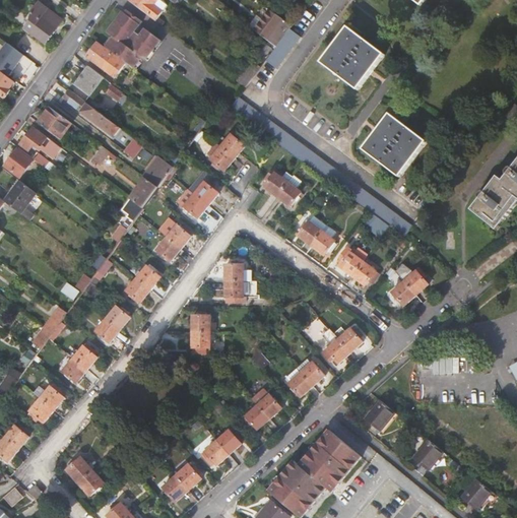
[(165,3),(159,0),(127,0),(152,18),(165,3)]
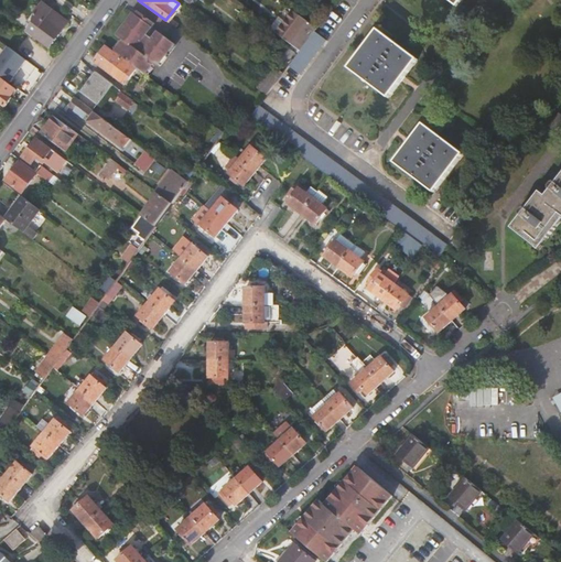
[(29,21),(22,30),(30,36),(31,34),(46,45),(58,29),(56,28),(63,19),(39,1),(27,19),(29,21)]
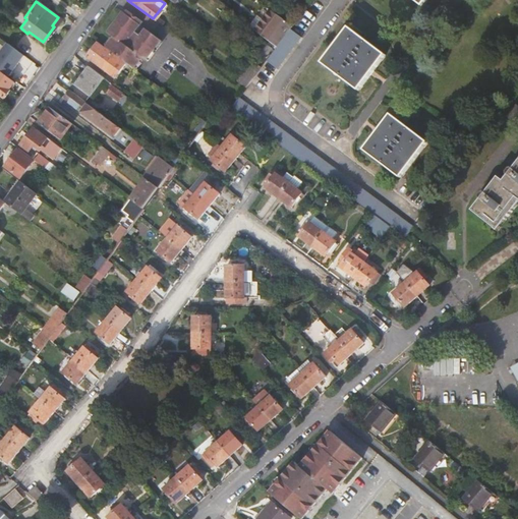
[(288,26),(289,24),(268,8),(260,18),(271,27),(265,37),(274,44),(288,26)]
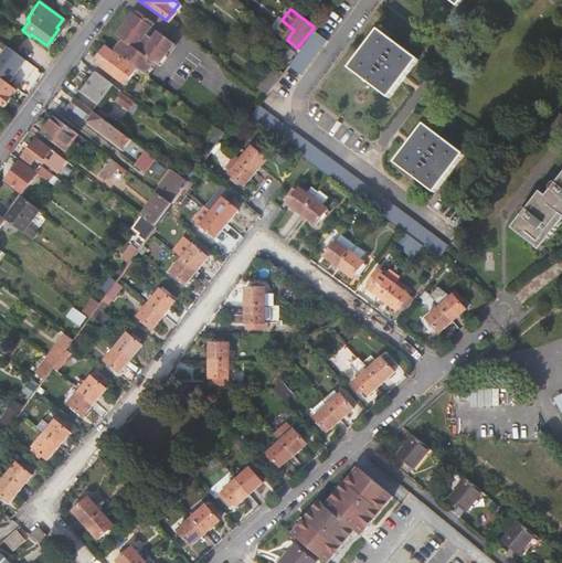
[(135,13),(131,11),(123,23),(141,36),(145,33),(152,22),(137,11),(135,13)]
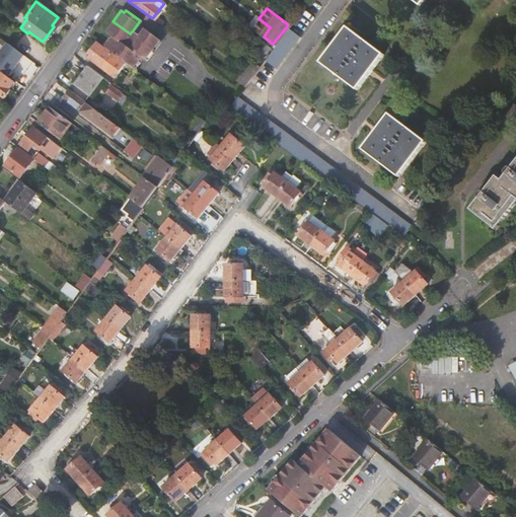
[(264,37),(270,27),(259,18),(251,28),(264,37)]
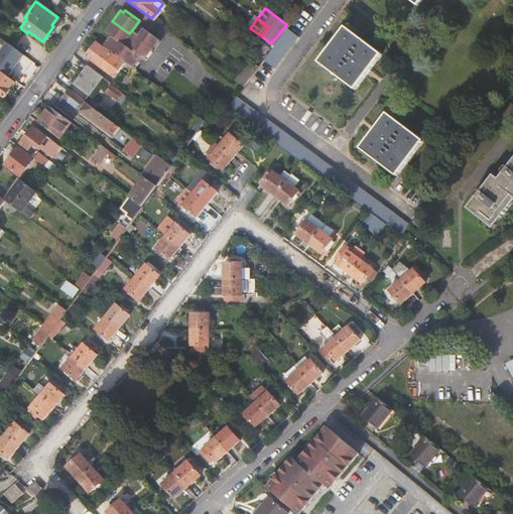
[(105,31),(111,35),(104,46),(123,60),(131,67),(138,57),(141,59),(150,48),(136,38),(129,48),(122,43),(129,33),(112,21),(105,31)]
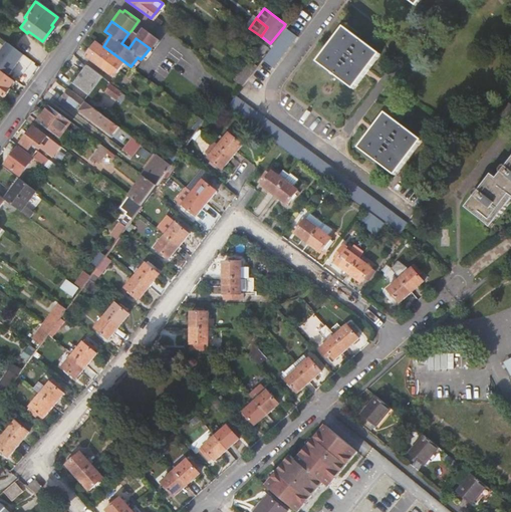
[(367,67),(378,53),(342,25),(315,60),(351,87),(362,73),(367,67)]
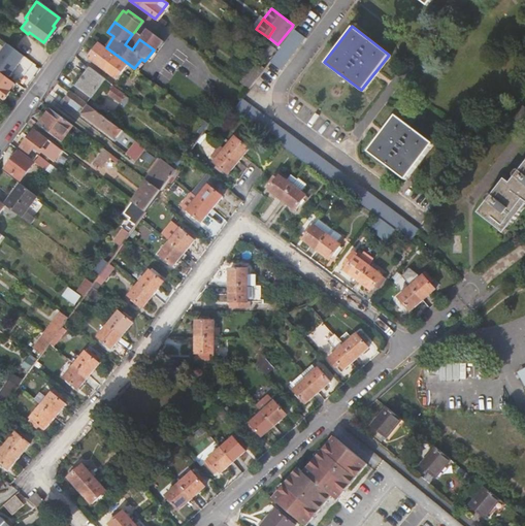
[(292,27),(277,44),(267,59),(279,68),(303,35),(292,27)]
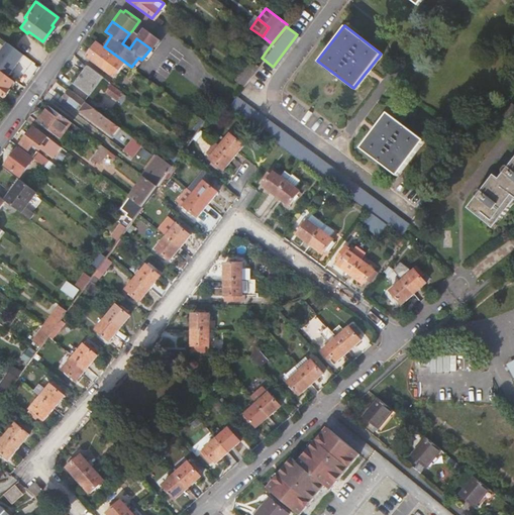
[(157,39),(142,29),(138,35),(136,38),(150,48),(157,39)]
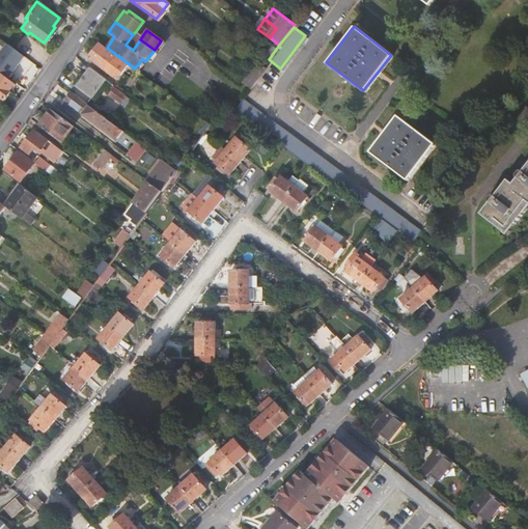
[(142,36),(136,31),(133,34),(140,39),(142,36)]
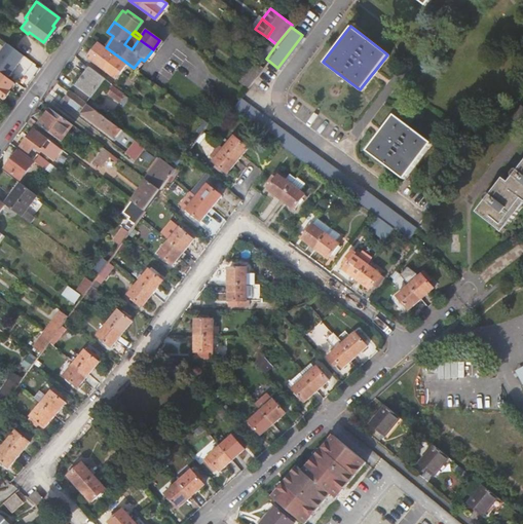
[(132,49),(139,39),(132,34),(124,44),(132,49)]
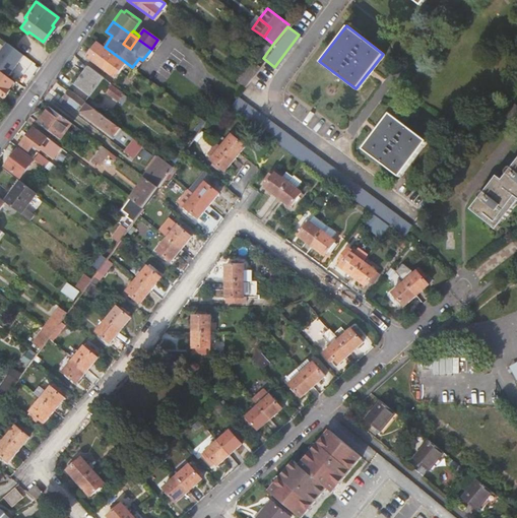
[(0,69),(6,74),(21,54),(5,42),(0,48),(0,69)]
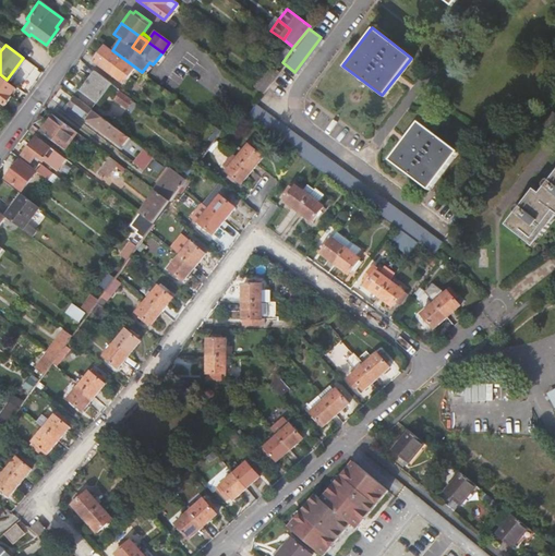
[(133,65),(112,50),(110,49),(108,51),(101,46),(91,60),(121,83),(127,75),(133,65)]
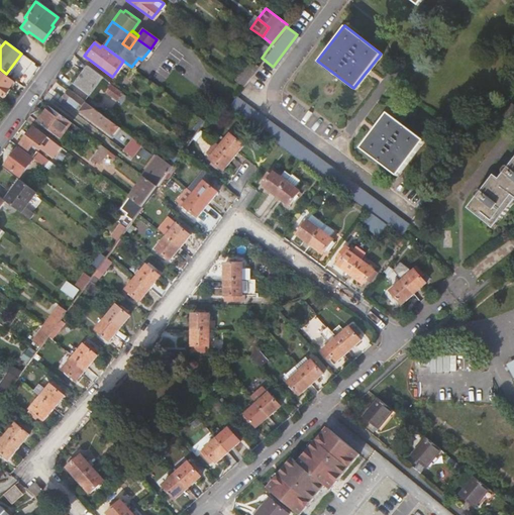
[(248,74),(257,64),(248,58),(241,68),(248,74)]
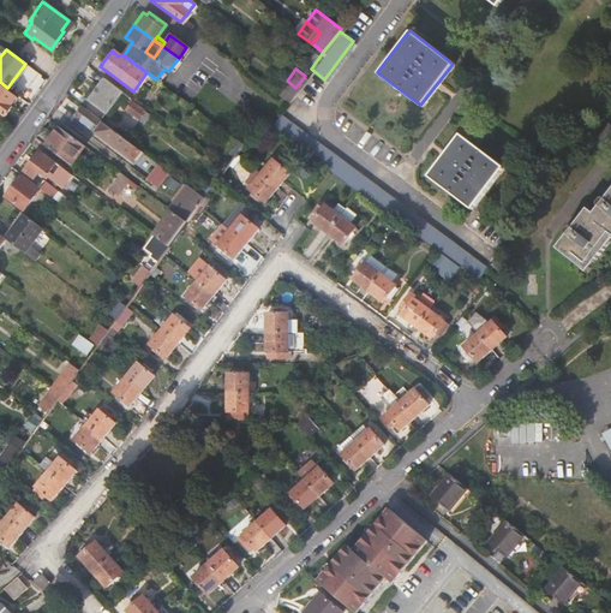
[(156,79),(147,72),(139,83),(150,91),(159,81),(156,79)]
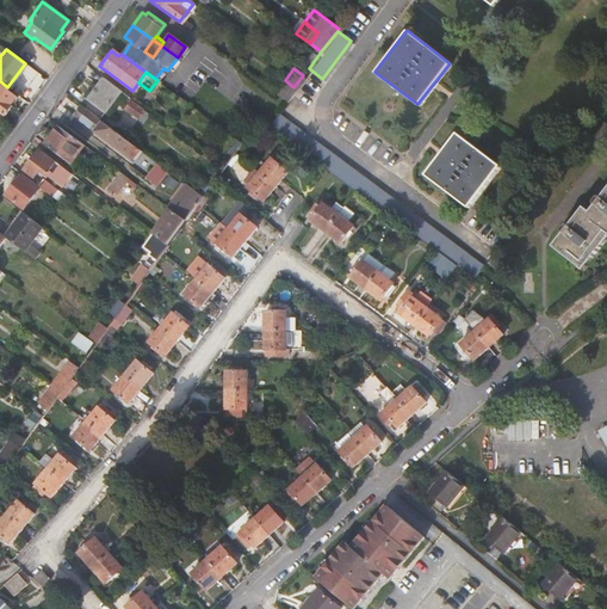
[(103,112),(119,90),(103,78),(86,99),(103,112)]
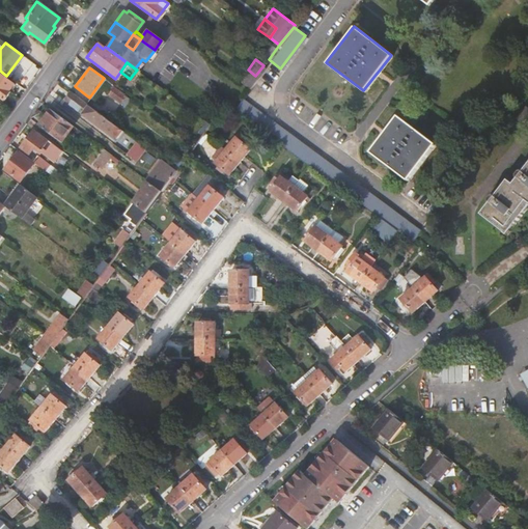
[(255,76),(248,70),(240,81),(248,86),(255,76)]
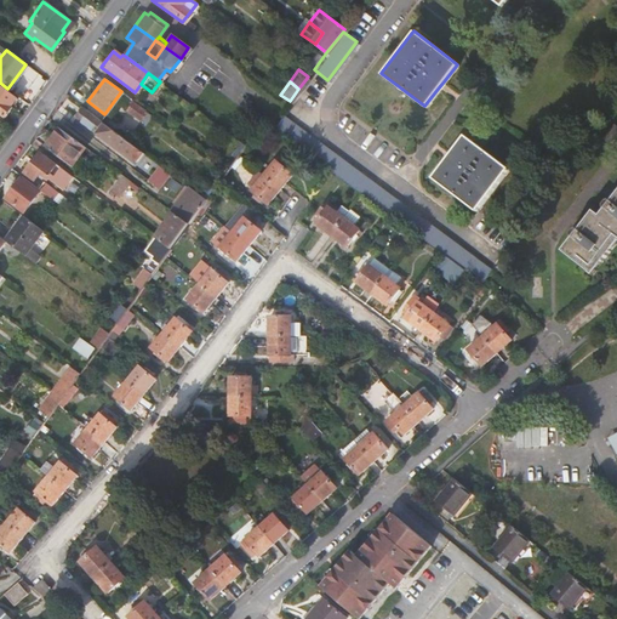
[(143,123),(149,114),(130,100),(124,108),(143,123)]
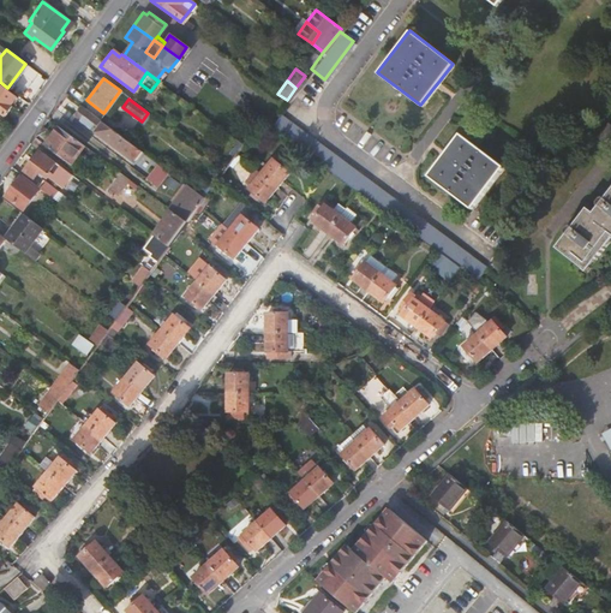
[(132,160),(139,149),(81,106),(73,115),(132,160)]
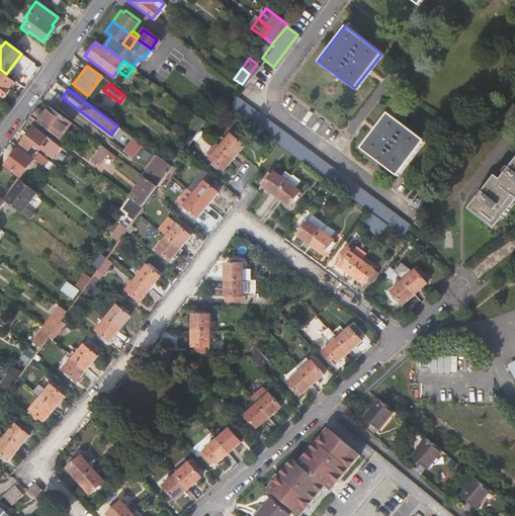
[(226,104),(401,236),(410,225),(234,94),(226,104)]
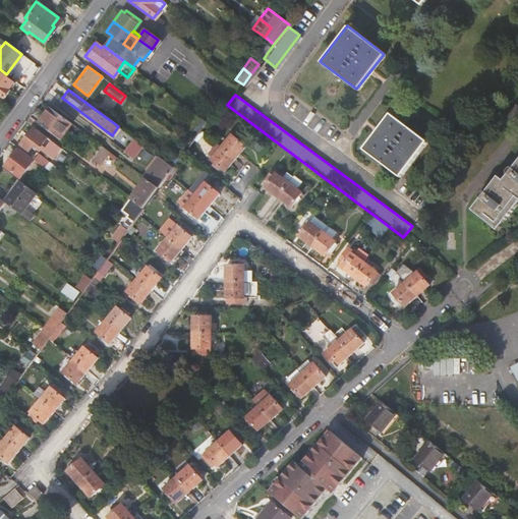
[(65,130),(70,123),(50,108),(38,123),(62,141),(68,133),(65,130)]
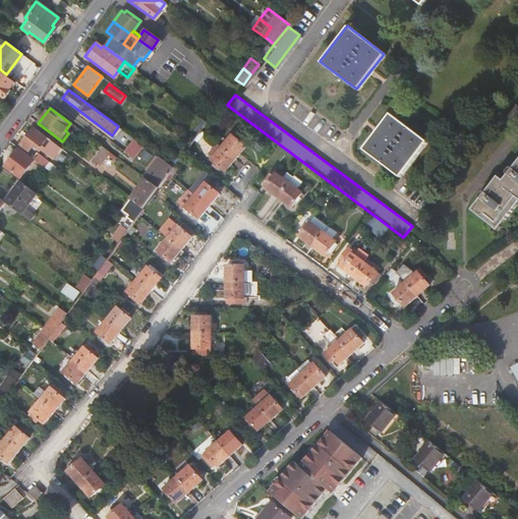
[(399,177),(426,140),(390,113),(376,132),(363,149),(399,177)]
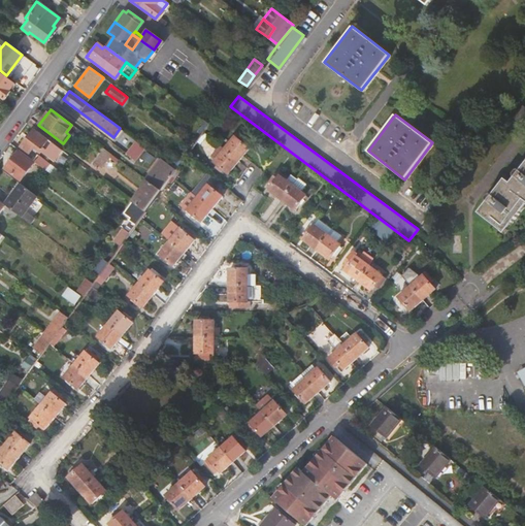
[(196,131),(199,133),(207,123),(204,120),(196,131)]
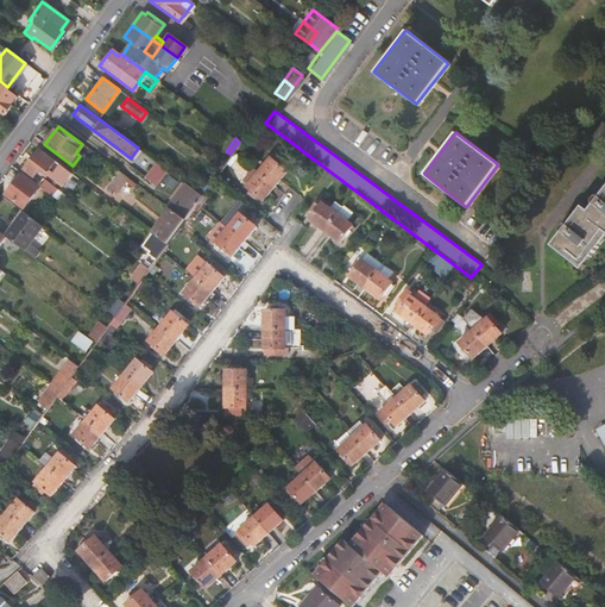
[(63,185),(71,173),(54,160),(52,162),(37,150),(23,169),(32,176),(36,170),(43,175),(45,171),(63,185)]
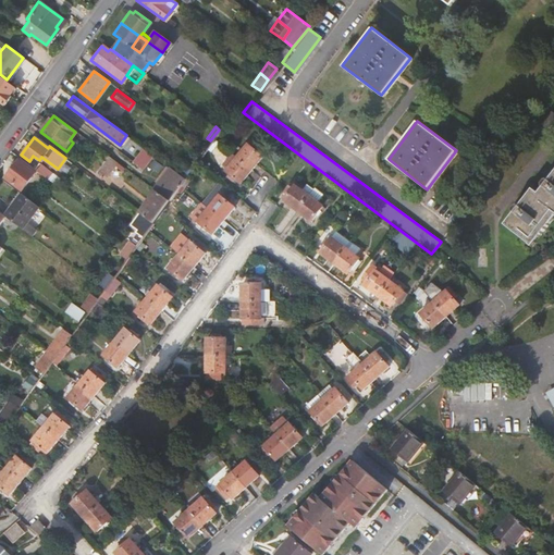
[(234,149),(237,151),(233,158),(249,169),(259,156),(239,142),(234,149)]
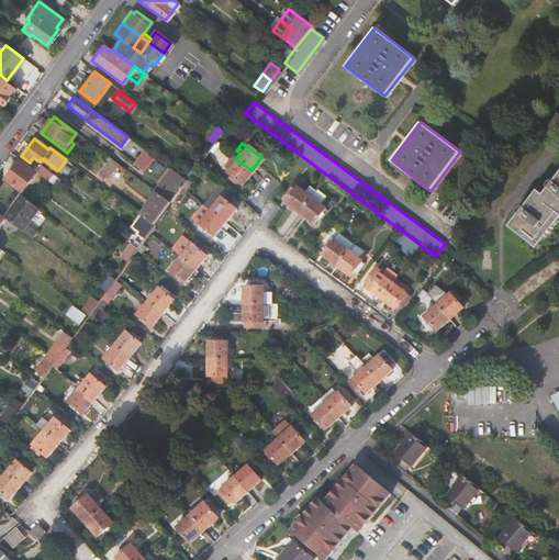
[(96,174),(109,157),(100,150),(87,167),(96,174)]
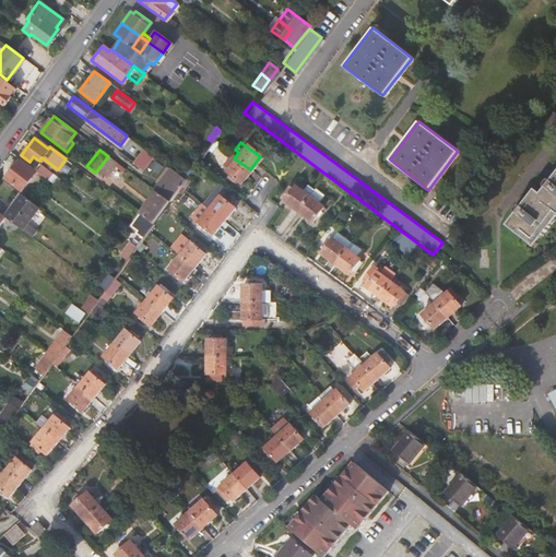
[(239,185),(250,169),(234,158),(223,173),(239,185)]
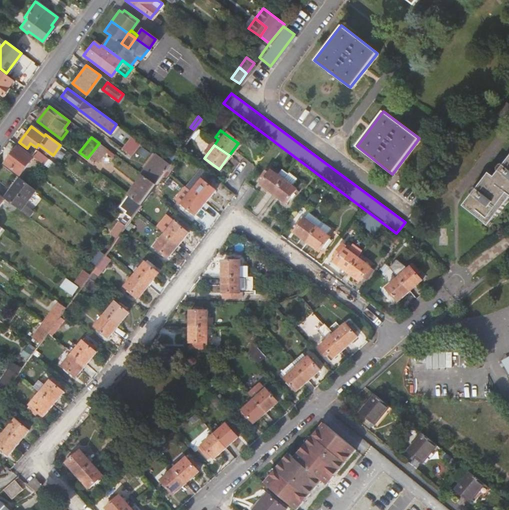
[(18,174),(30,157),(15,146),(3,163),(18,174)]
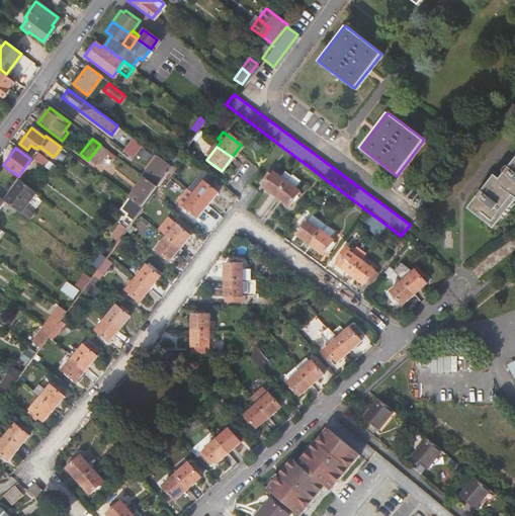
[(46,159),(34,151),(30,157),(41,165),(46,159)]
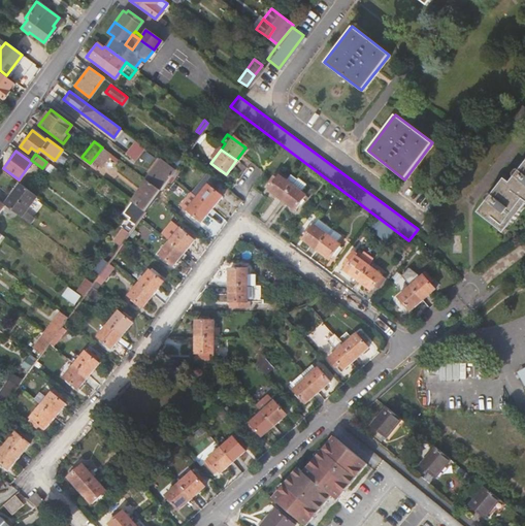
[(159,189),(174,168),(160,158),(145,179),(159,189)]
